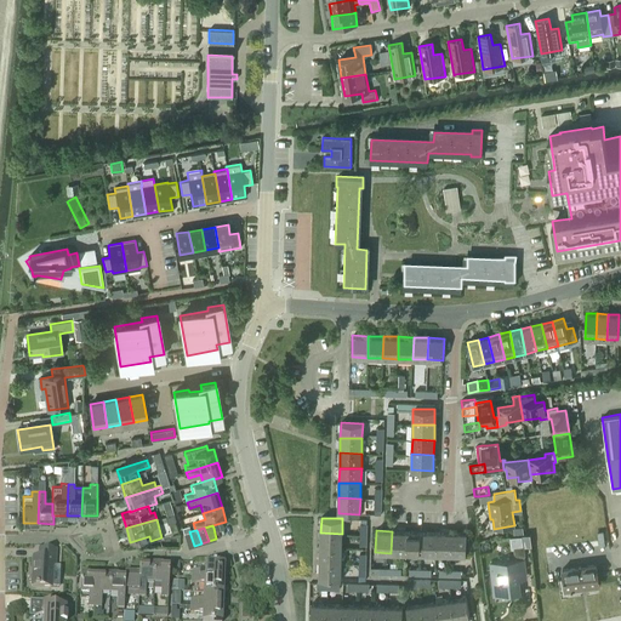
[(189,531),(184,533),(188,547),(194,546),(189,531)]
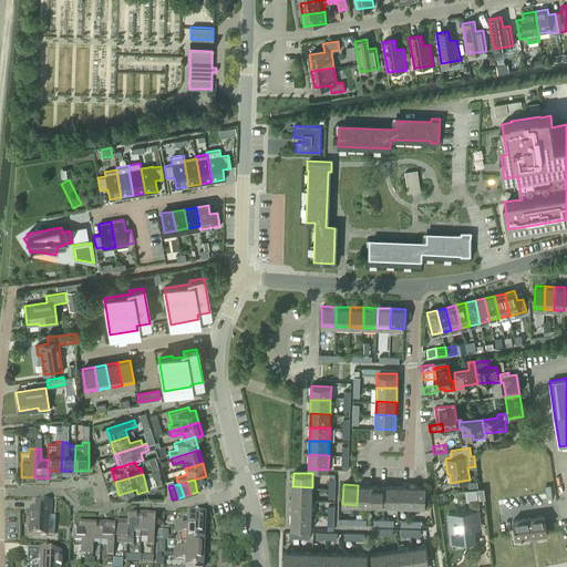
[(371,485),(358,485),(357,505),(370,505),(371,485)]
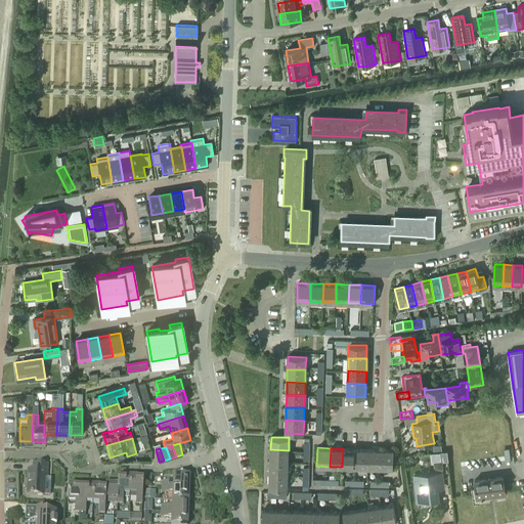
[(355,448),(343,448),(342,467),(355,467),(355,448)]
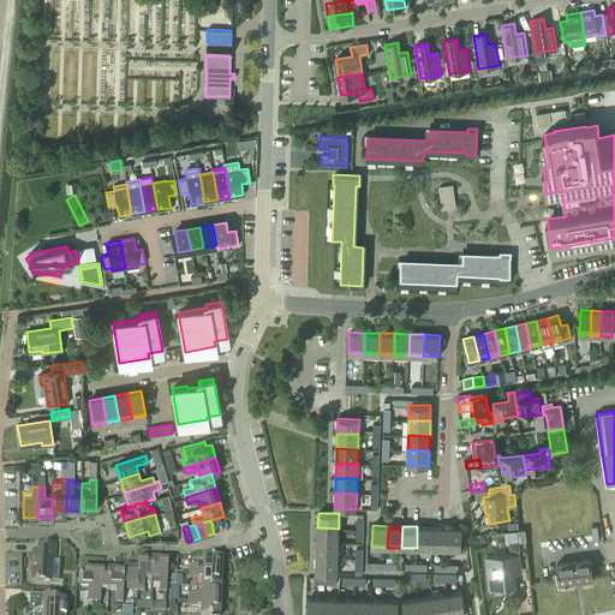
[(433,527),(417,526),(417,548),(431,549),(433,527)]
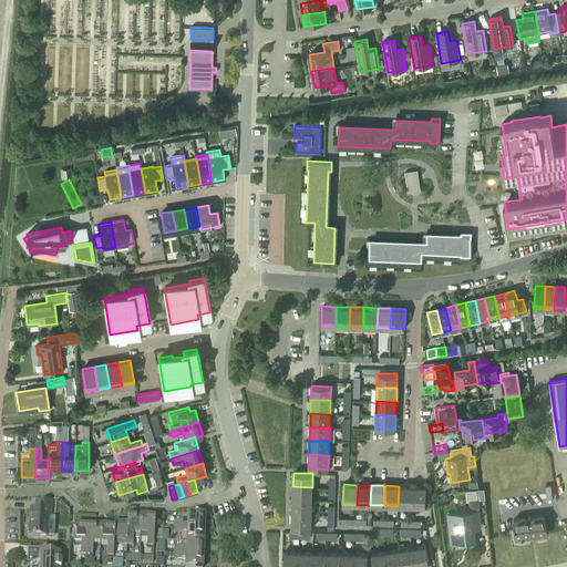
[(312,501),(312,487),(292,486),(292,501),(312,501)]
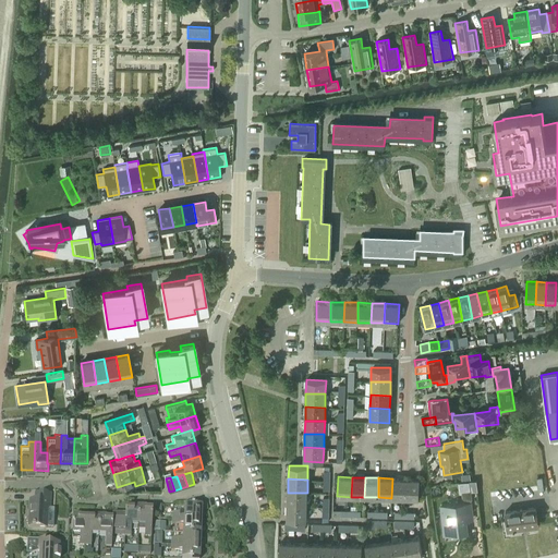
[(405,478),(392,478),(391,498),(405,498),(405,478)]
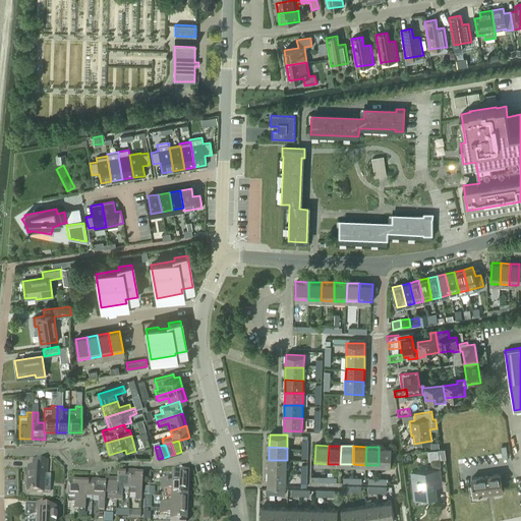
[(379,447),(379,465),(391,465),(392,447),(379,447)]
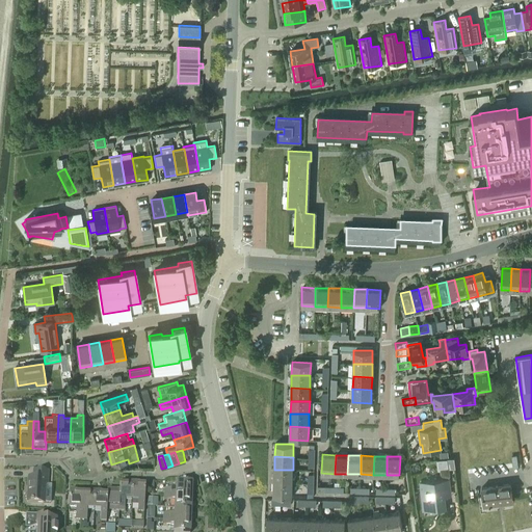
[(292,483),(293,470),(274,470),(273,482),(292,483)]
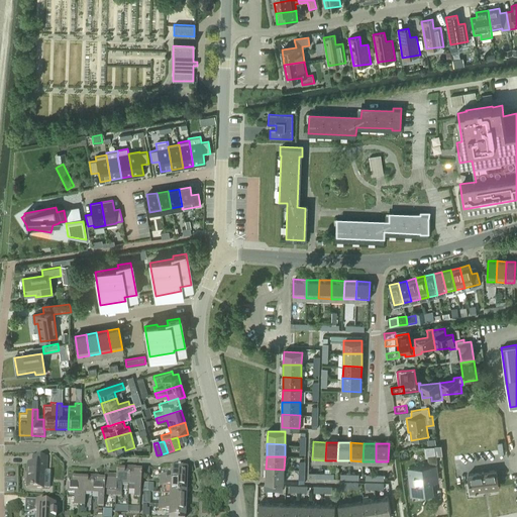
[(27,464),(26,489),(42,490),(43,472),(45,472),(46,458),(32,457),(32,464),(27,464)]
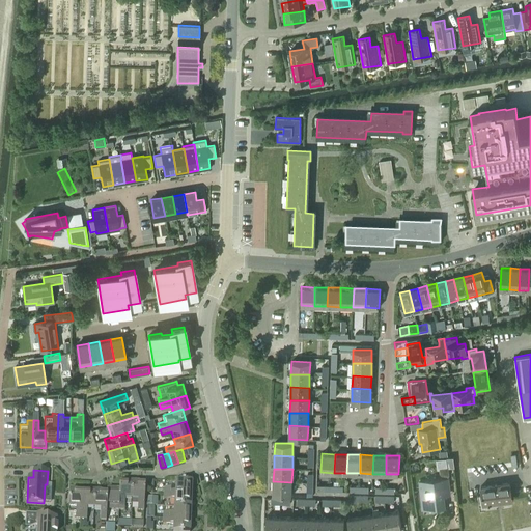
[(419,481),(422,509),(445,506),(444,496),(450,495),(448,478),(419,481)]
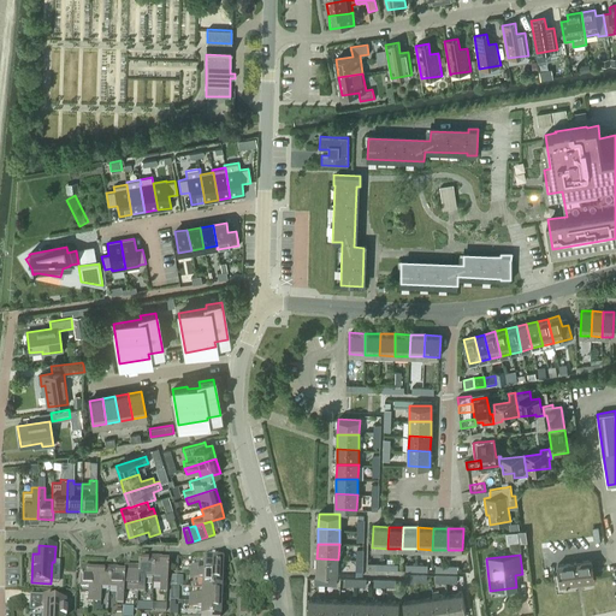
[(338,574),(338,560),(317,558),(317,574),(338,574)]
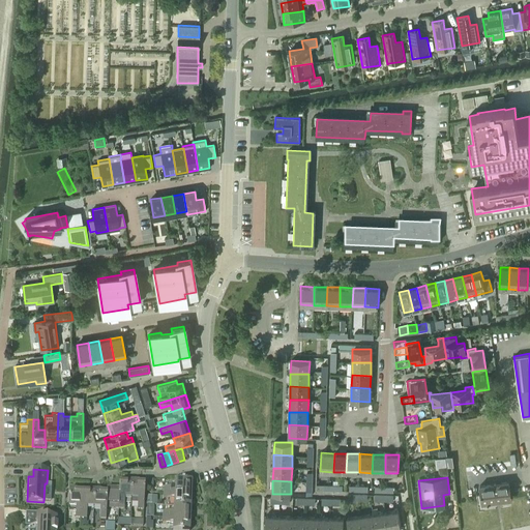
[(118,490),(118,509),(124,509),(124,499),(130,499),(131,482),(119,481),(118,490)]
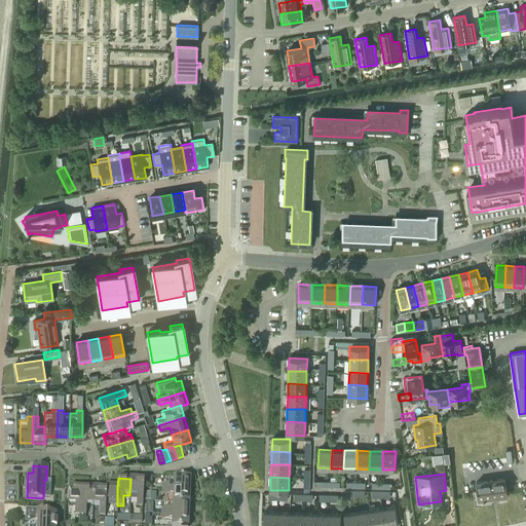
[(162,490),(189,491),(190,478),(174,478),(173,484),(162,484),(162,490)]
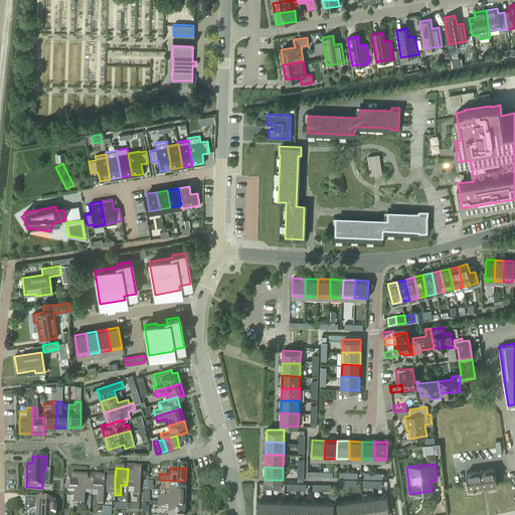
[(467,481),(463,481),(465,491),(469,491),(483,489),(486,488),(497,487),(495,475),(494,468),(466,472),(467,477),(467,481)]
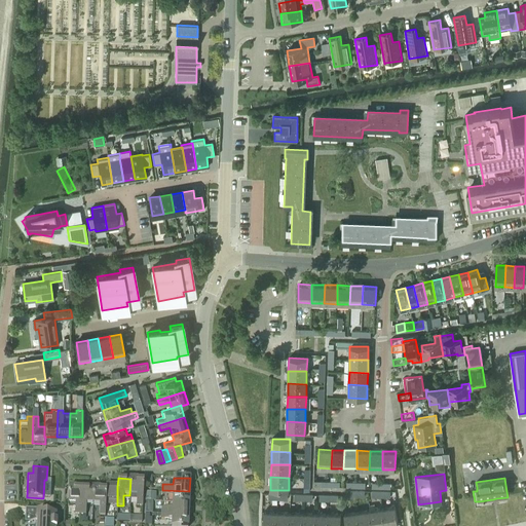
[(130,479),(129,495),(130,495),(129,499),(137,499),(136,505),(142,506),(143,481),(144,480),(143,480),(130,479)]
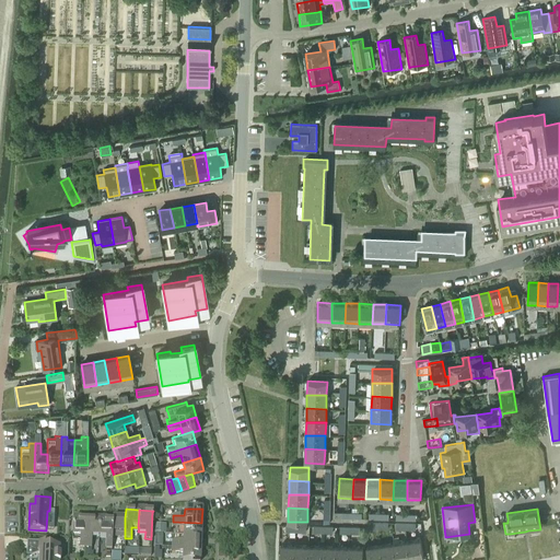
[(112,517),(112,520),(113,520),(112,537),(113,537),(121,538),(125,538),(125,517),(112,517)]
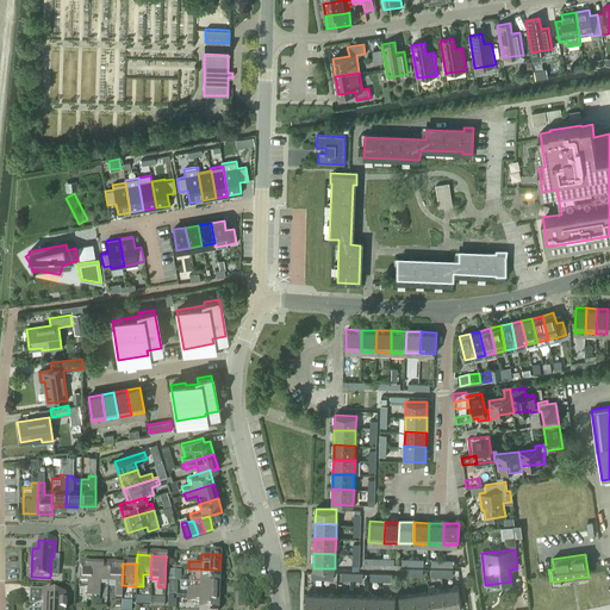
[(79,584),(79,589),(87,589),(86,596),(93,597),(94,565),(80,565),(79,584)]
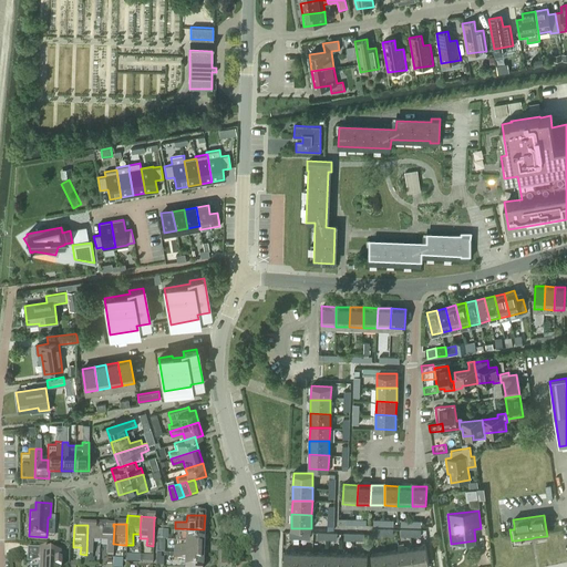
[(88,525),(86,555),(92,555),(93,544),(100,544),(101,526),(88,525)]
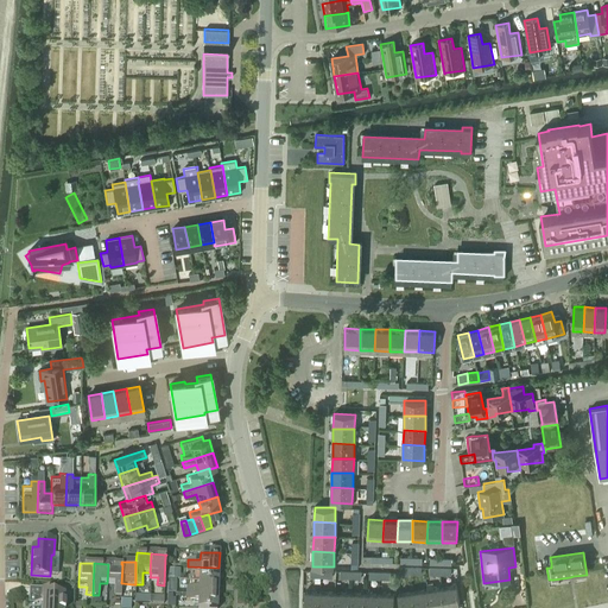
[(108,564),(107,583),(114,583),(114,595),(115,595),(121,596),(122,583),(121,583),(122,564),(121,564),(108,564)]
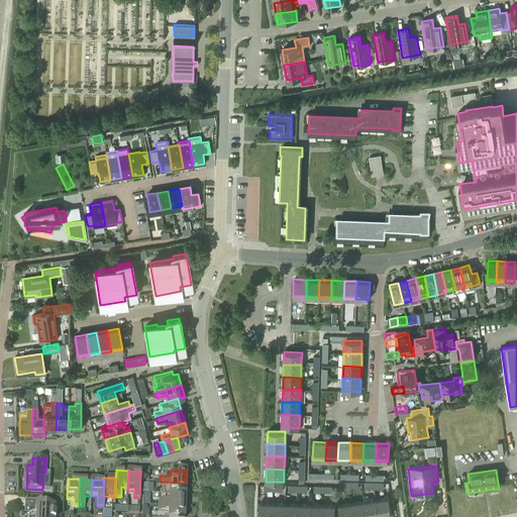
[(186,494),(186,483),(160,482),(160,487),(170,487),(170,494),(186,494)]
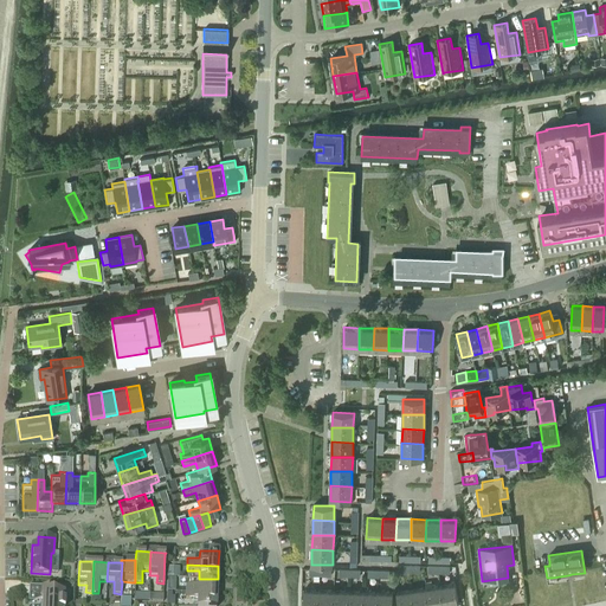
[(217,594),(218,579),(199,579),(198,586),(186,586),(186,587),(179,587),(179,590),(174,590),(174,592),(217,594)]
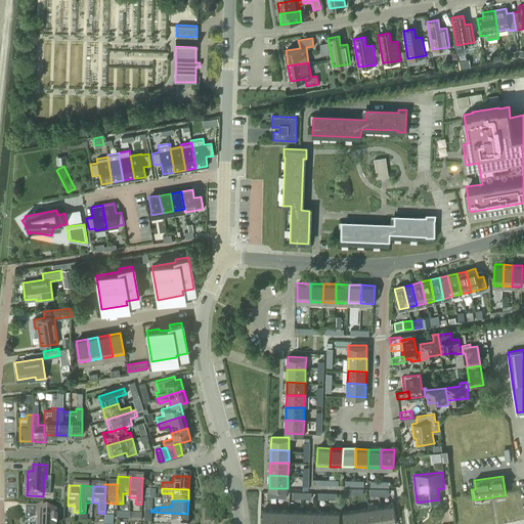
[(381,506),(383,523),(385,523),(397,522),(394,504),(381,506)]
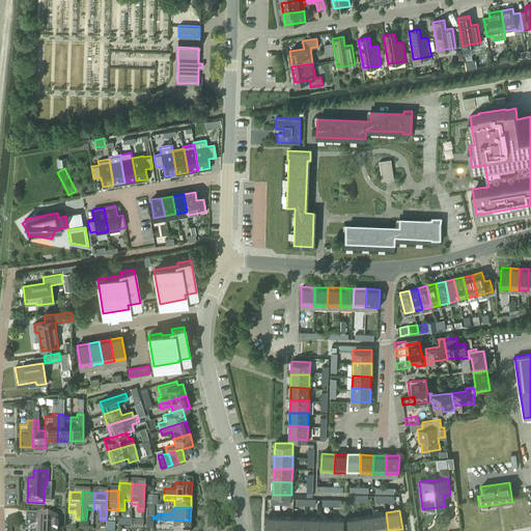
[(375,530),(388,530),(386,512),(373,514),(375,530)]
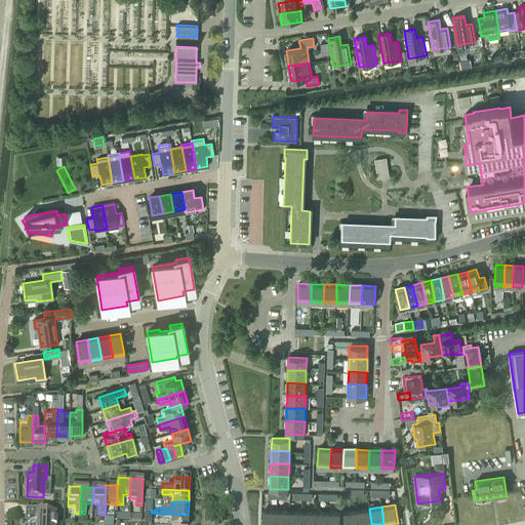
[(36,509),(25,508),(25,521),(36,522),(35,524),(54,524),(56,512),(48,512),(49,509),(36,509)]
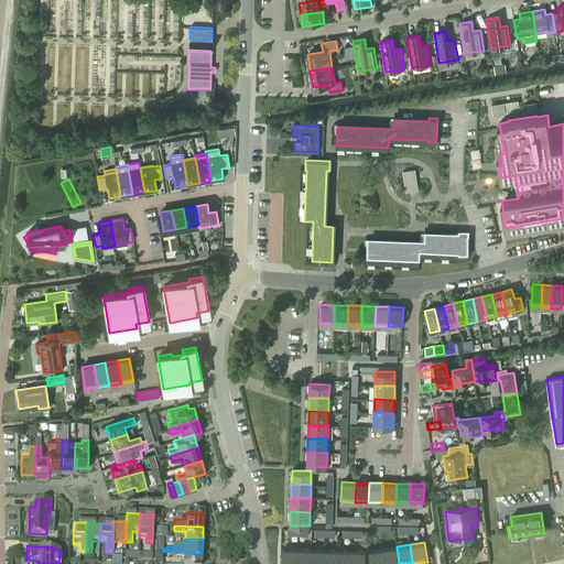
[(384,563),(399,563),(397,546),(383,549),(384,563)]
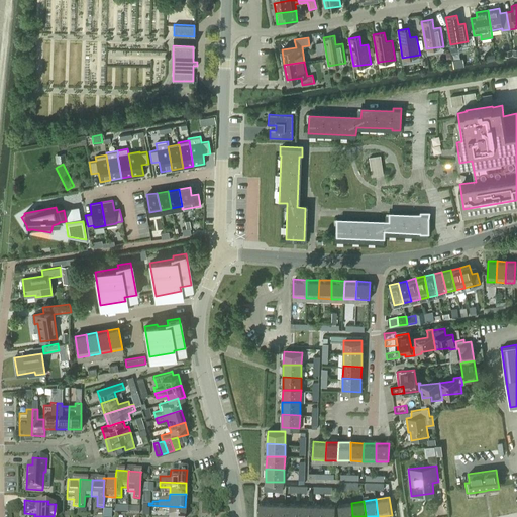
[(272,516),(273,503),(260,503),(259,516),(272,516)]
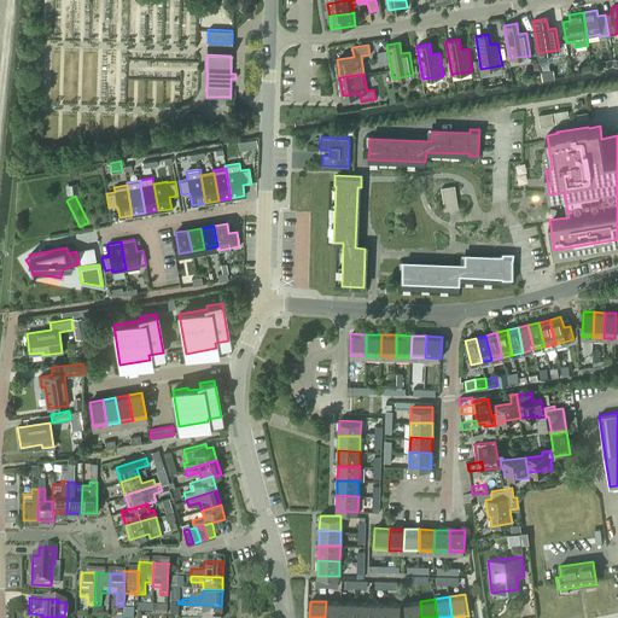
[(339,617),(340,601),(326,601),(325,617),(339,617)]
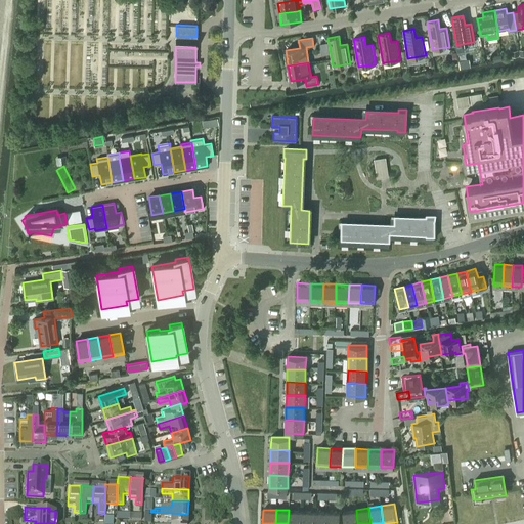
[(301,523),(302,511),(289,510),(288,523),(301,523)]
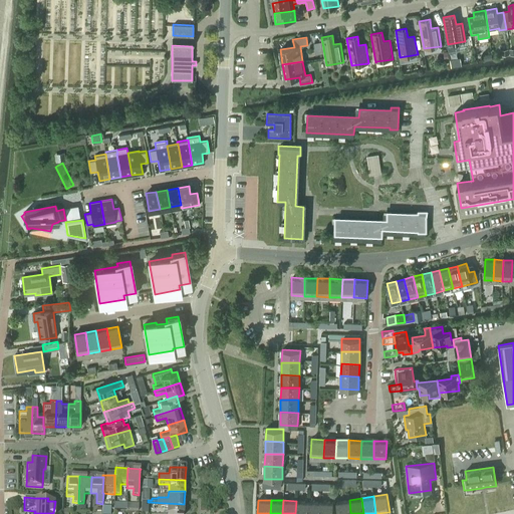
[(337,513),(350,513),(349,500),(336,502),(337,513)]
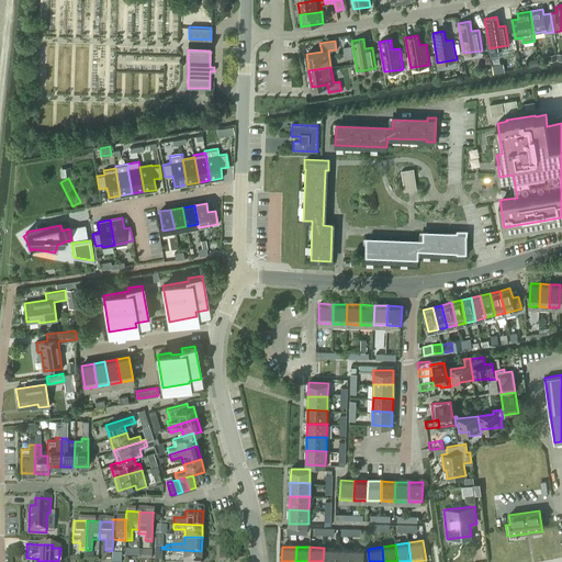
[(336,561),(337,548),(324,548),(323,561),(336,561)]
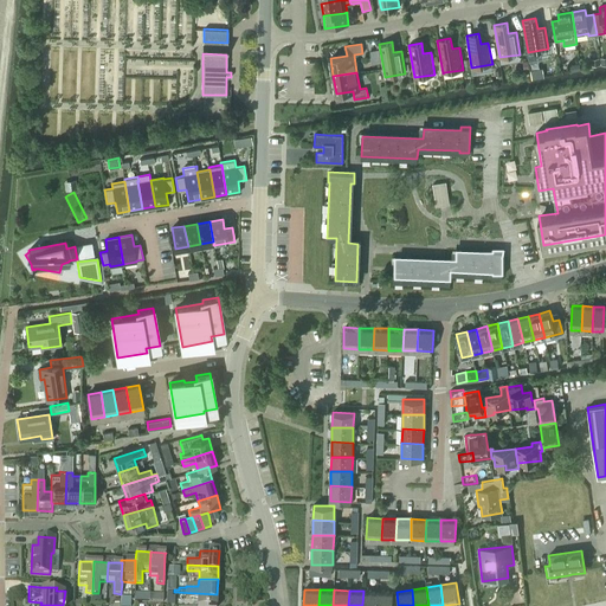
[(378,605),(378,591),(363,591),(362,605),(378,605)]
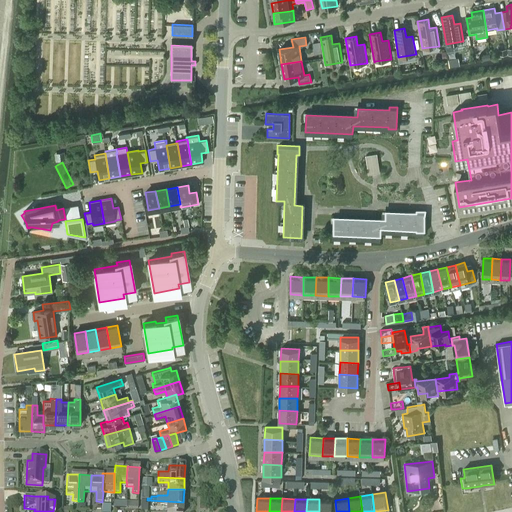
[(319,499),(319,511),(331,511),(332,500),(319,499)]
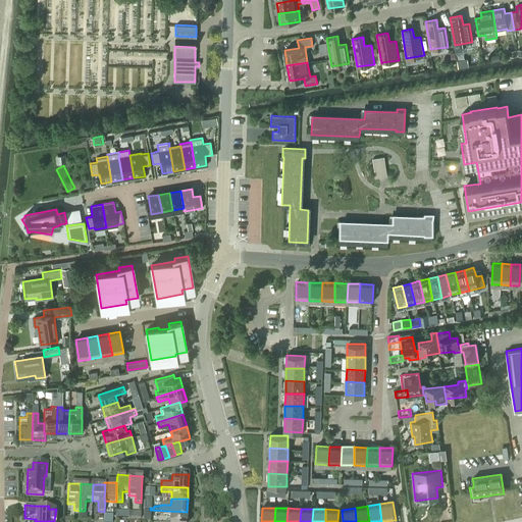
[(186,521),(187,512),(150,510),(150,511),(154,511),(153,514),(160,514),(160,516),(170,516),(169,521),(186,521)]
